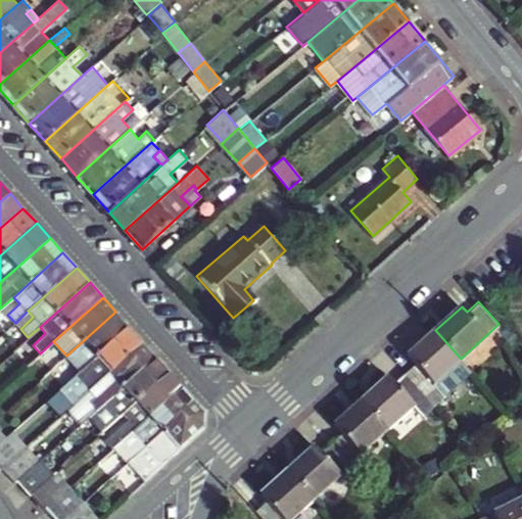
[(15,323),(20,329),(33,317),(28,311),(15,323)]
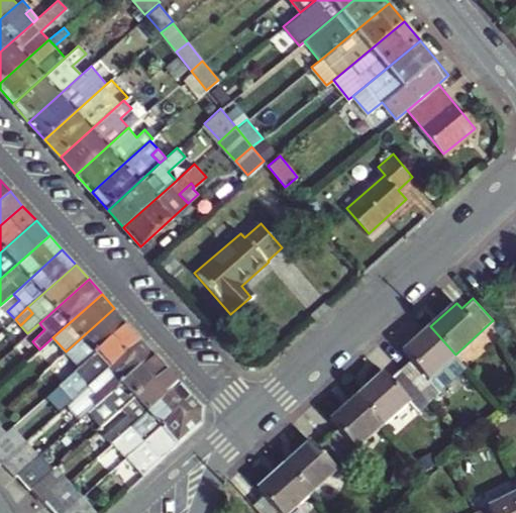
[(66,351),(79,367),(127,322),(114,308),(66,351)]
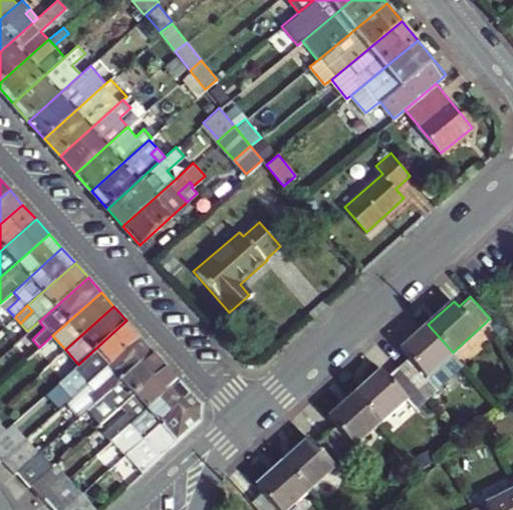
[(140,335),(126,320),(78,364),(59,381),(72,397),(140,335)]
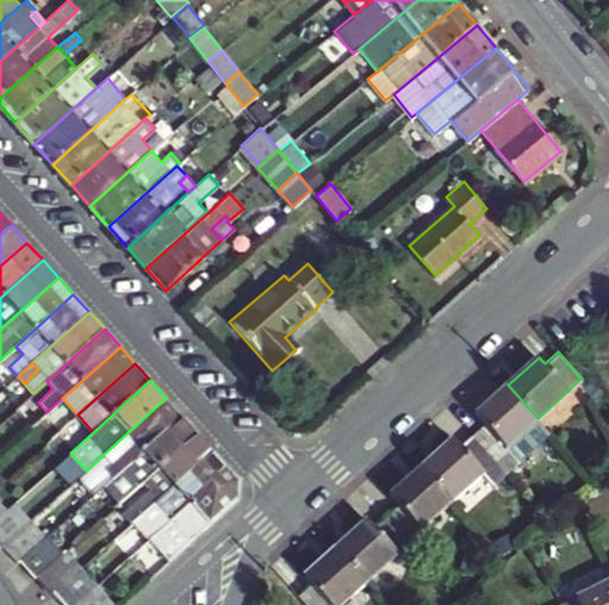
[(538,418),(508,385),(476,413),(484,423),(472,434),(505,471),(550,431),(538,418)]
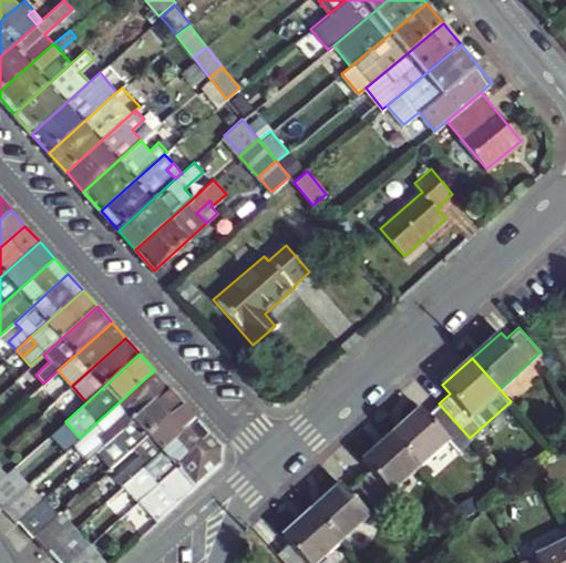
[(73,443),(88,459),(96,451),(168,386),(154,370),(80,438),(73,443)]
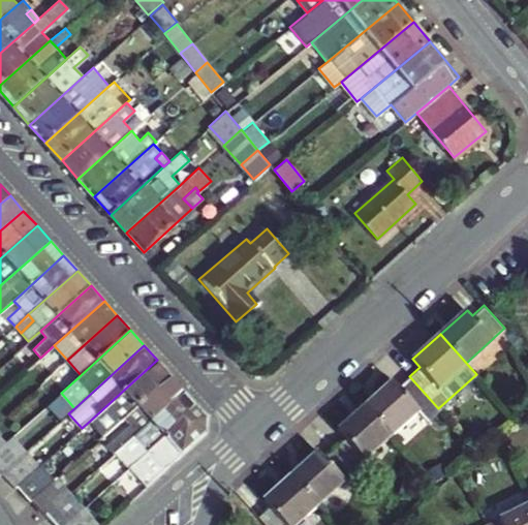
[(90,421),(103,436),(124,418),(172,375),(157,360),(90,421)]
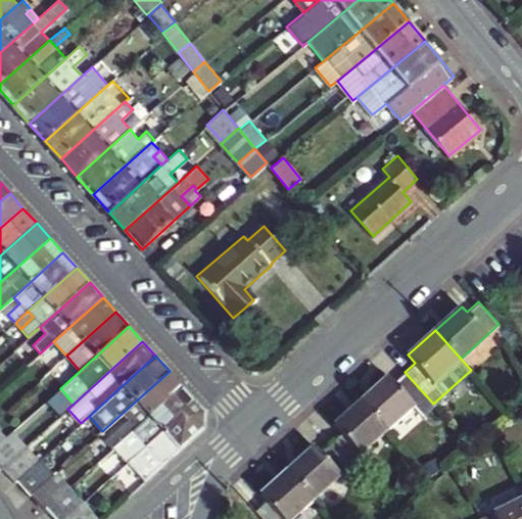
[(114,446),(182,385),(170,371),(123,413),(129,419),(105,439),(112,447),(114,446)]
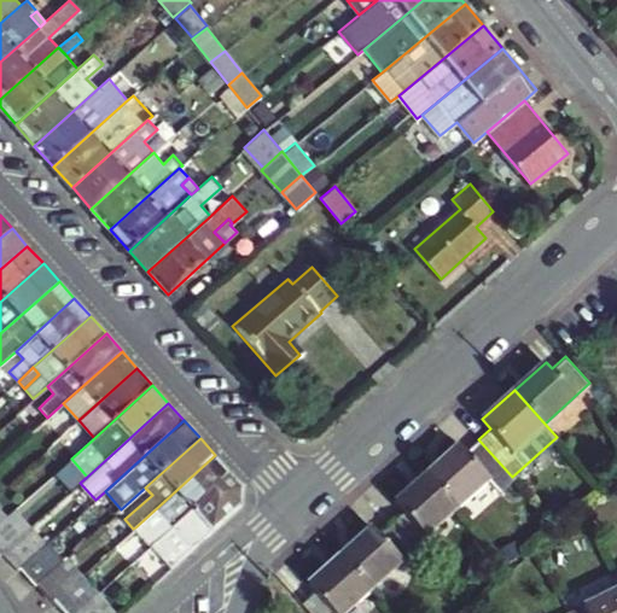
[(512,477),(478,439),(466,450),(458,442),(426,471),(458,506),(489,477),(500,488),(512,477)]
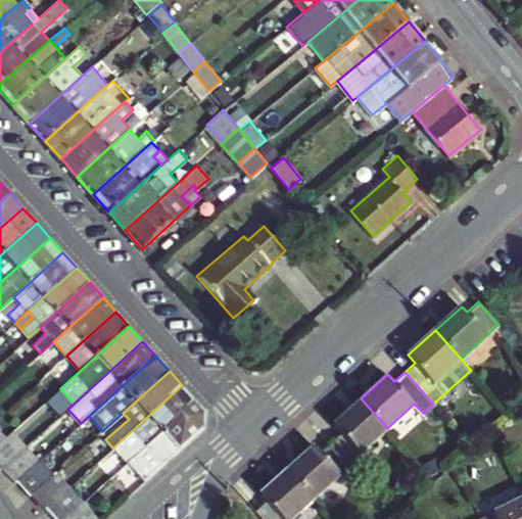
[(114,446),(128,461),(195,400),(182,385),(114,446)]
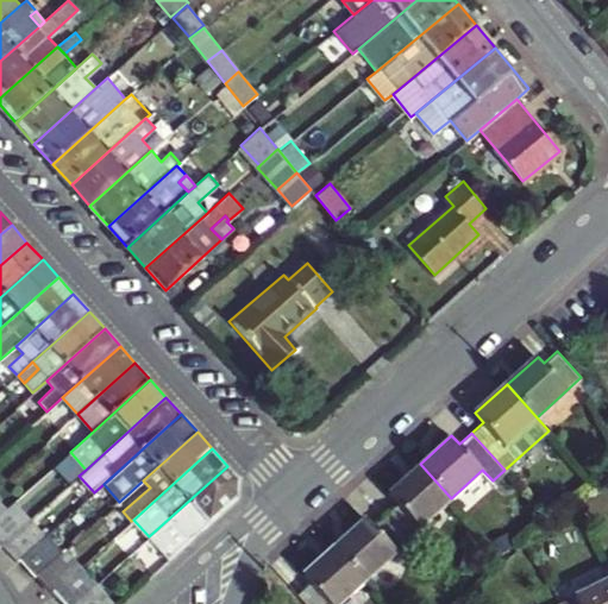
[(55,465),(70,483),(79,476),(86,470),(70,452),(55,465)]
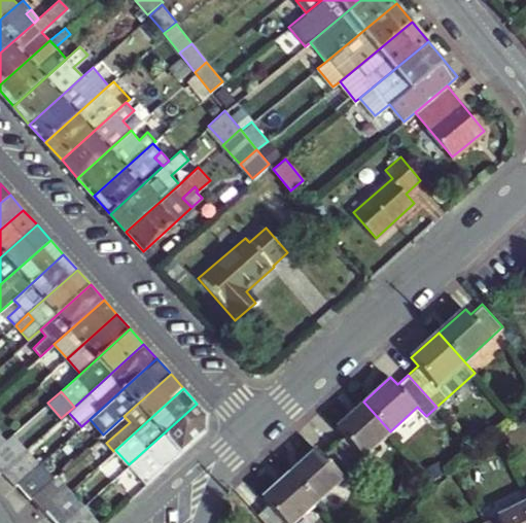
[(390,431),(363,402),(336,426),(345,436),(334,445),(354,467),(364,458),(362,456),(390,431)]
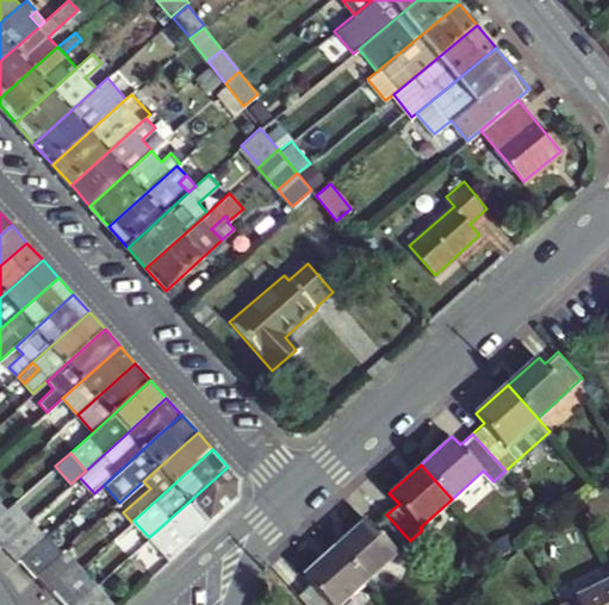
[(228,467),(149,537),(169,560),(238,498),(238,479),(228,467)]
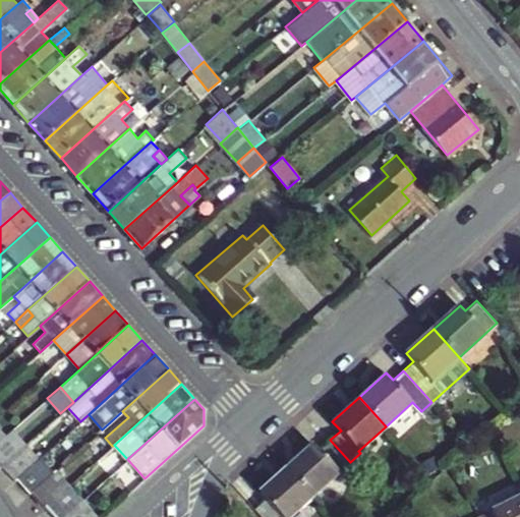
[(0,443),(10,435),(0,423),(0,443)]
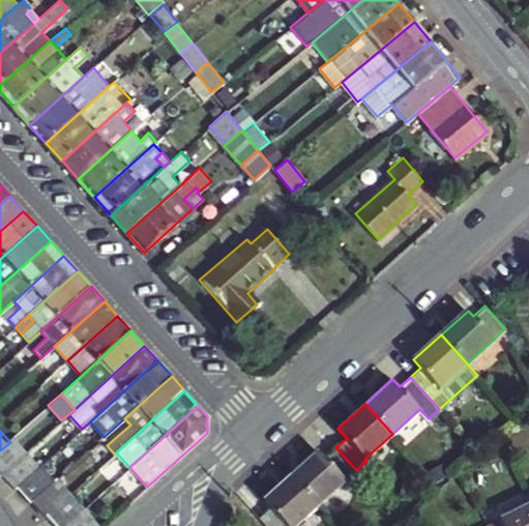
[(10,442),(0,450),(0,472),(2,474),(24,454),(29,449),(17,436),(10,442)]
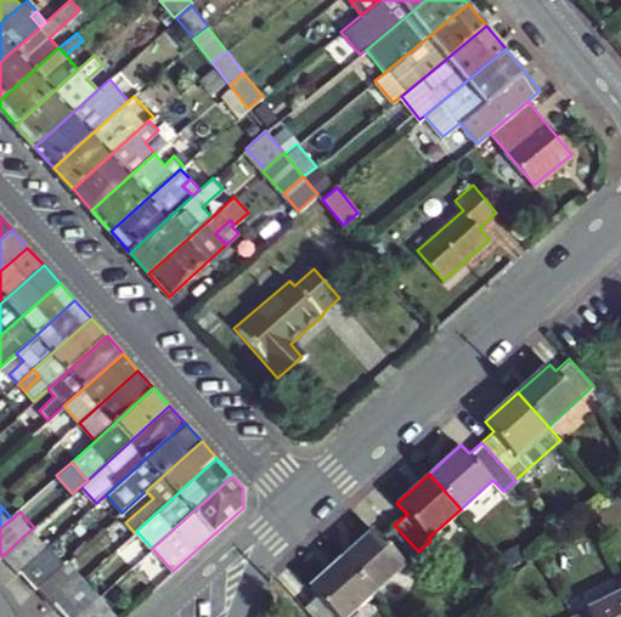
[(418,552),(394,525),(382,536),(373,527),(342,556),(373,592),(418,552)]
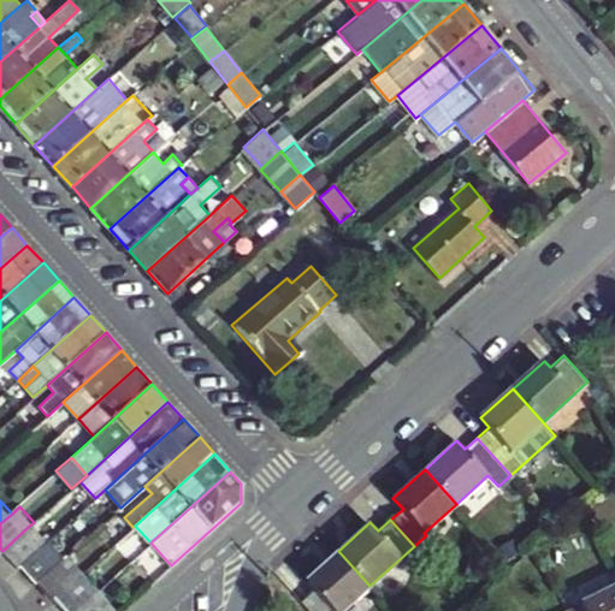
[(28,527),(3,551),(18,568),(21,565),(43,544),(28,527)]
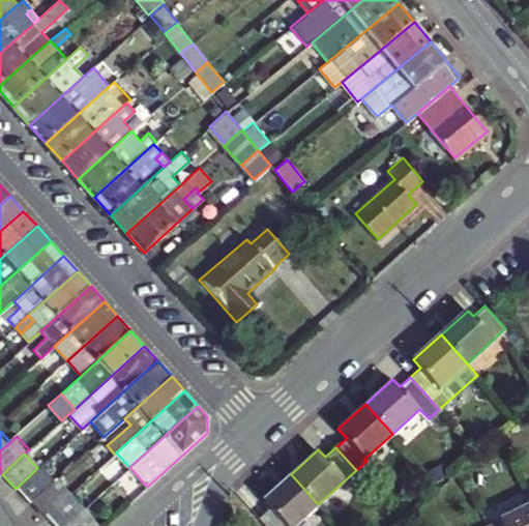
[(39,467),(37,468),(18,487),(31,502),(33,501),(54,481),(39,467)]
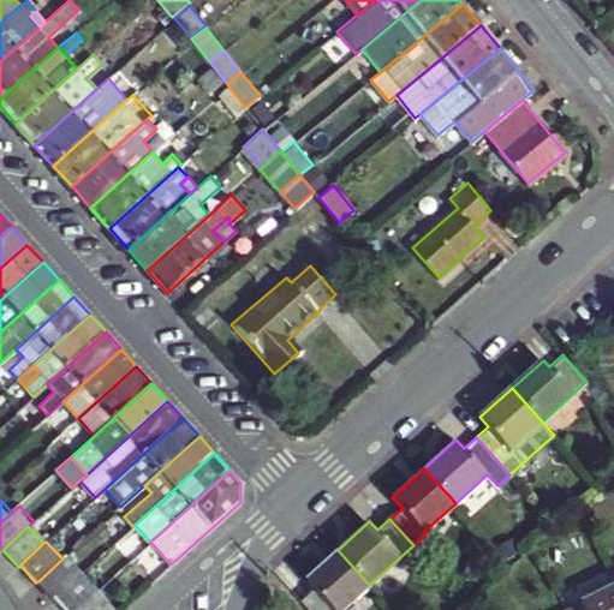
[(340,609),(369,585),(338,550),(307,579),(314,587),(300,599),(310,609),(340,609)]
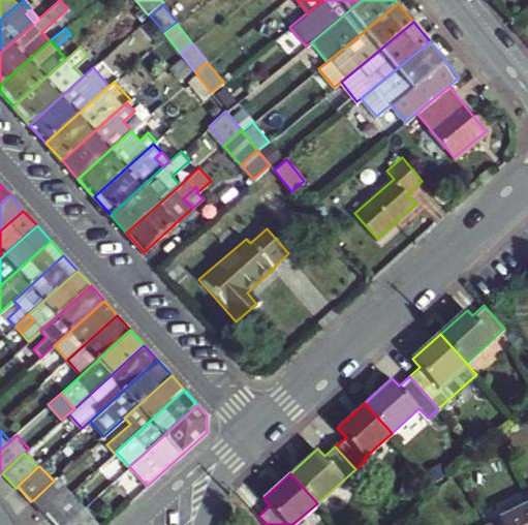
[(54,481),(33,500),(48,515),(70,494),(57,479),(54,481)]
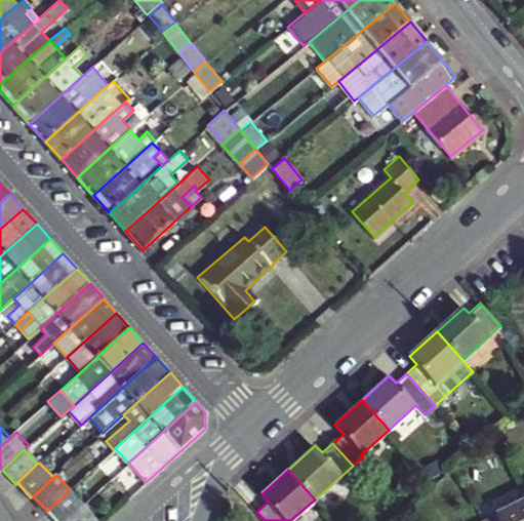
[(47,511),(55,520),(71,520),(84,507),(70,490),(47,511)]
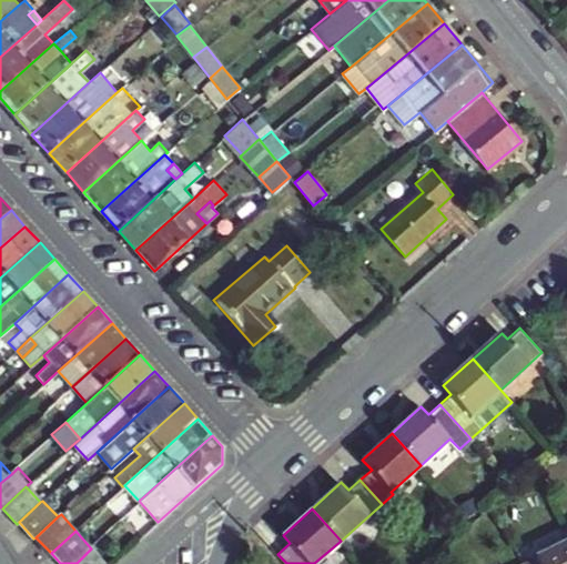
[(566,539),(522,561),(523,563),(566,563),(566,539)]
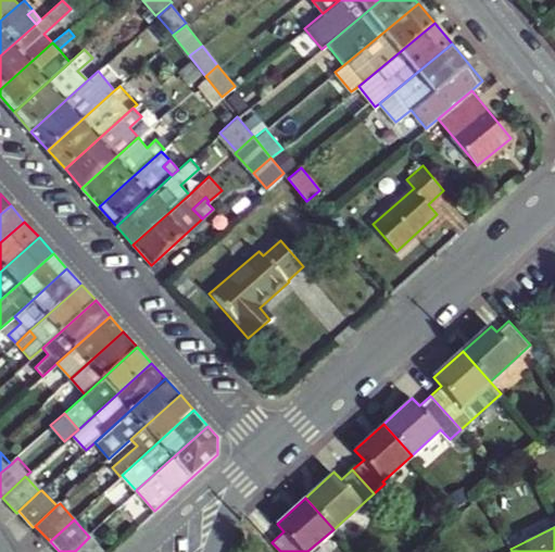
[(89,537),(75,551),(101,551),(102,551),(89,537)]
